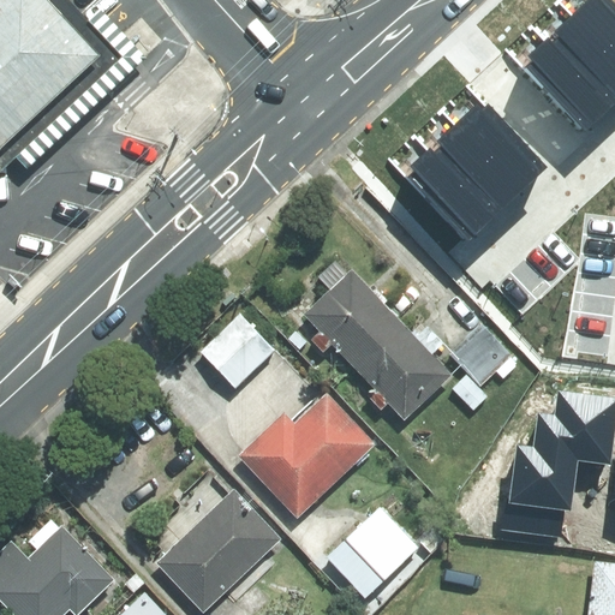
[(52,0),(0,0),(0,150),(105,55),(52,0)]
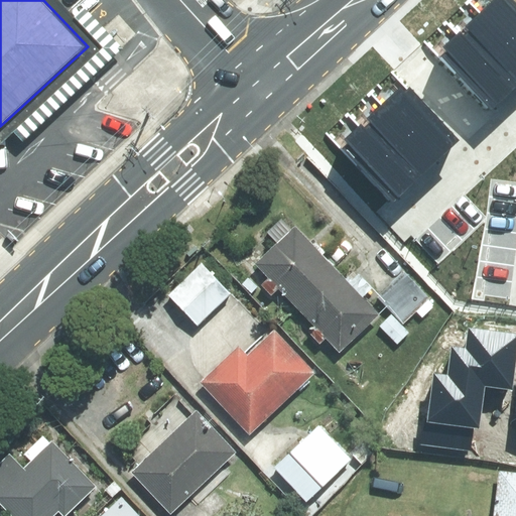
[(42,0),(88,46),(0,126),(0,145),(16,131),(24,140),(80,90),(124,48),(87,9),(77,19),(58,0),(42,0)]
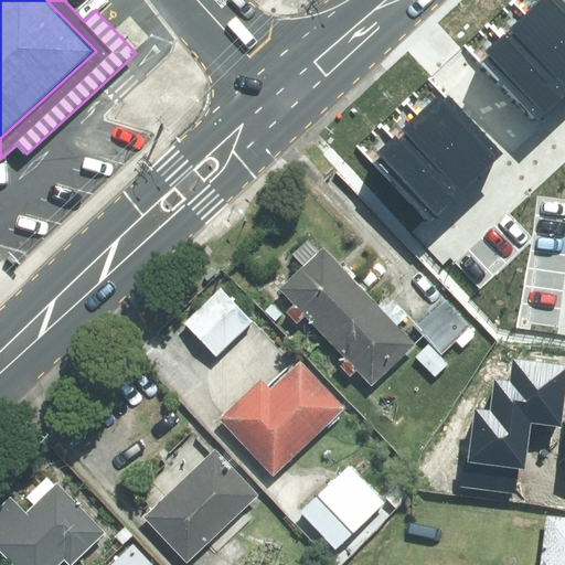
[(542,0),(531,11),(564,46),(564,7),(558,0),(542,0)]
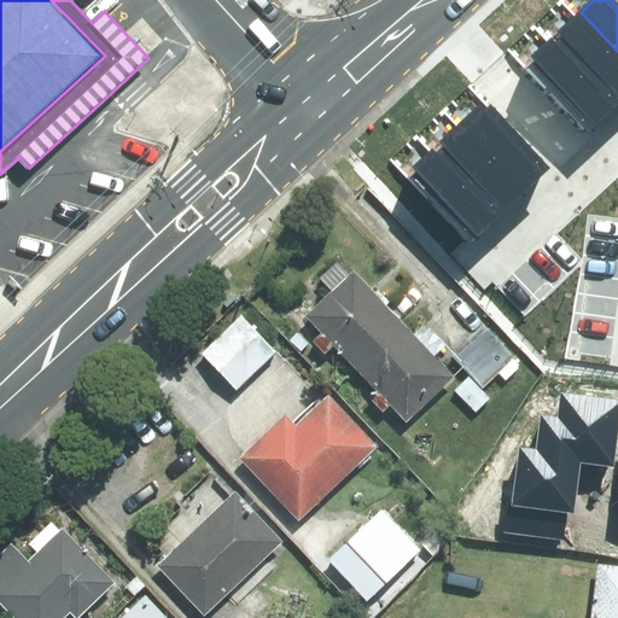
[(557,35),(617,99),(617,51),(581,12),(557,35)]
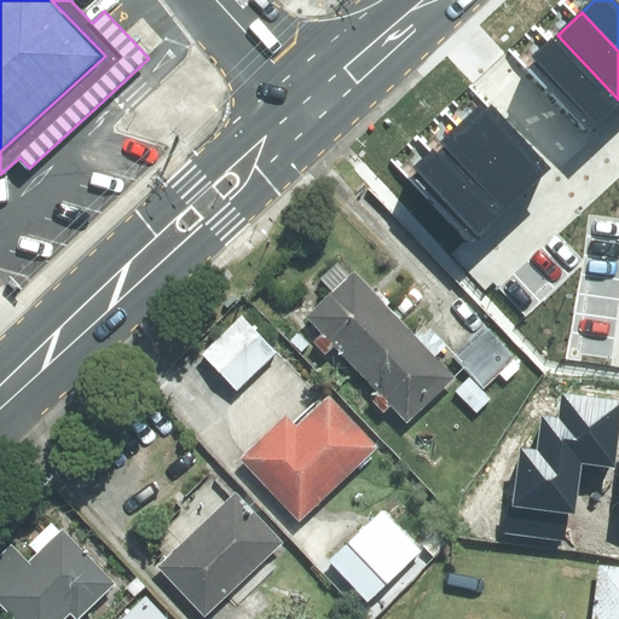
[(599,126),(618,105),(618,99),(557,35),(533,57),(599,126)]
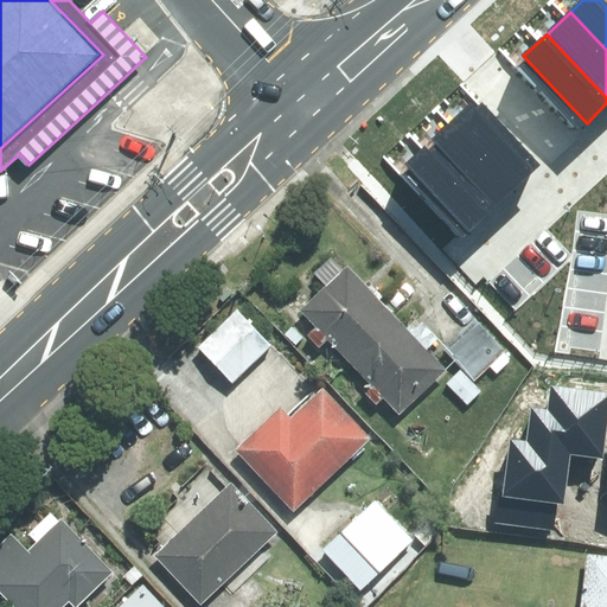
[(512,191),(536,167),(473,101),(448,123),(512,191)]
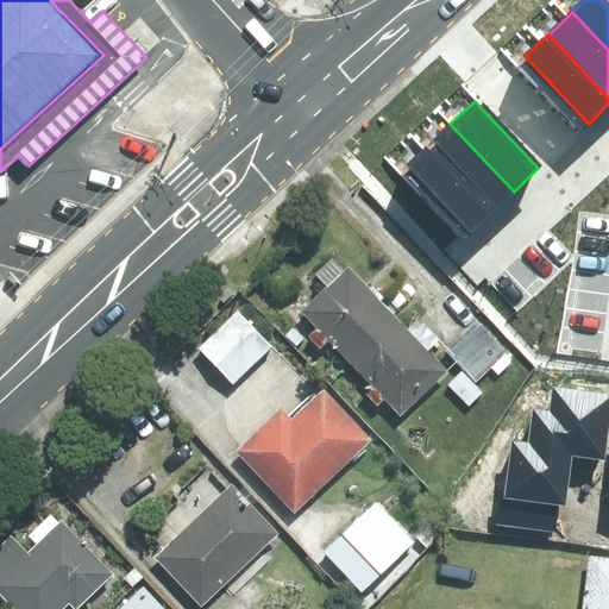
[(487,217),(514,192),(450,124),(424,150),(487,217)]
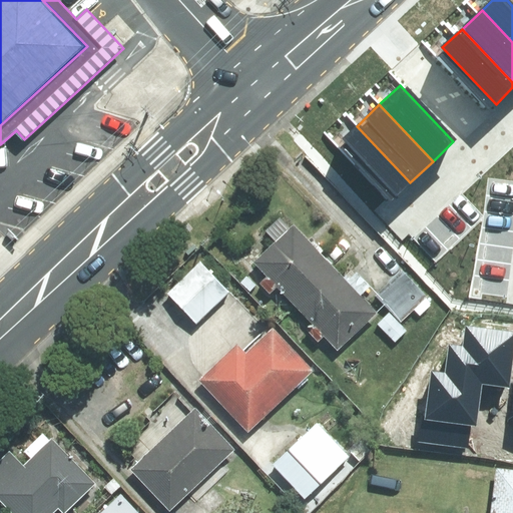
[(390,201),(410,182),(357,126),(337,144),(390,201)]
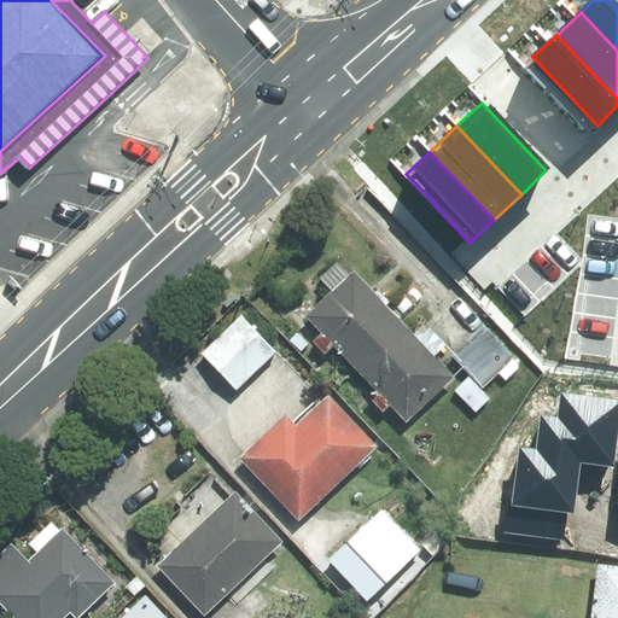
[(333,347),(356,369),(403,324),(354,272),(350,275),(337,262),(320,278),(333,291),(305,316),(321,333),(313,342),(325,354),(333,347)]
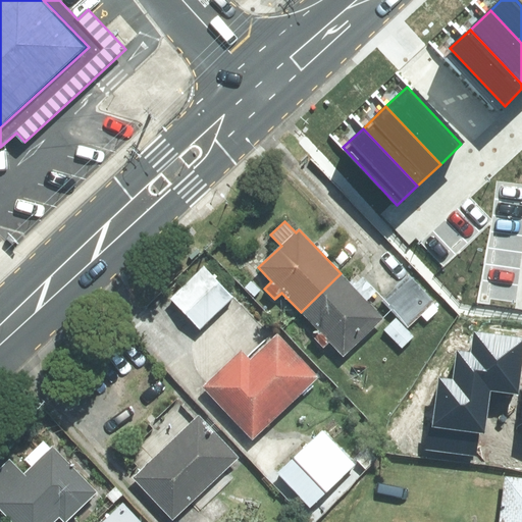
[(204,267),(171,299),(200,327),(231,297),(204,267)]
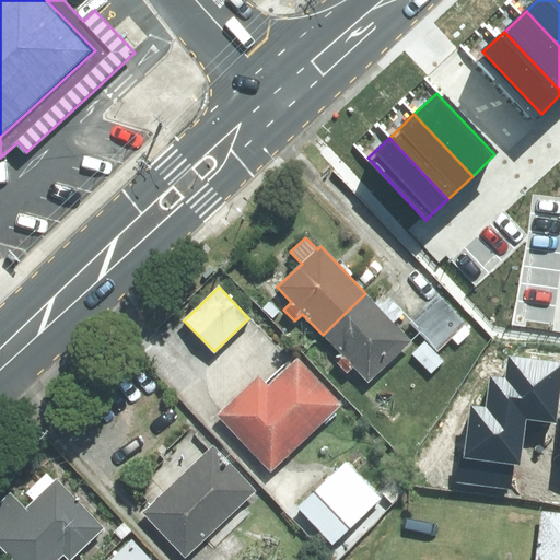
[(411,341),(365,293),(323,335),(343,357),(337,362),(347,373),(353,368),(369,383),(411,341)]
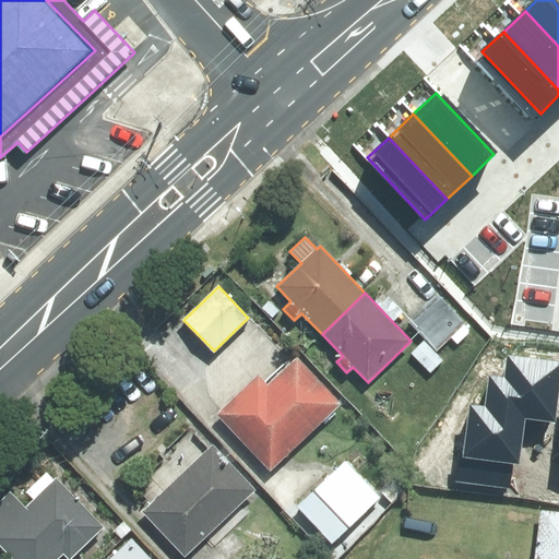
[(465,324),(441,297),(413,323),(437,349),(465,324)]
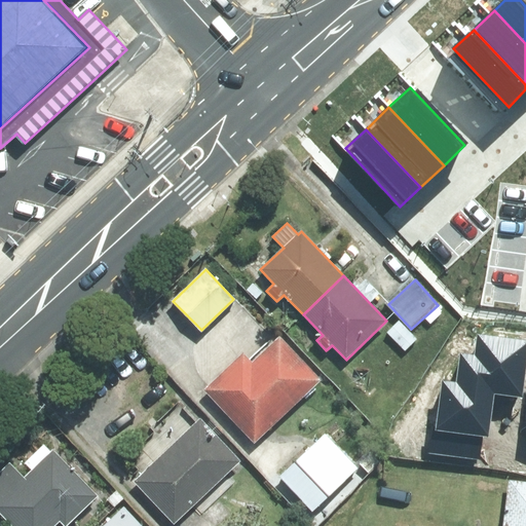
[(522,398),(525,367),(525,340),(477,334),(475,355),(460,353),(457,382),(442,380),(433,454),(480,460),(483,437),(488,438),(494,393),(522,398)]
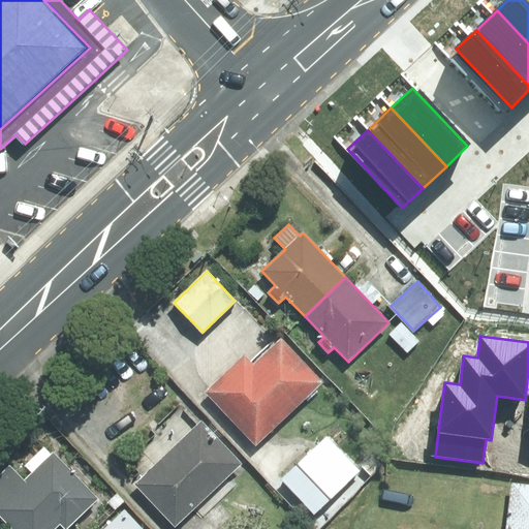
[(244,355),(206,393),(256,444),(320,382),(281,341),(276,346),(271,341),(250,362),(244,355)]
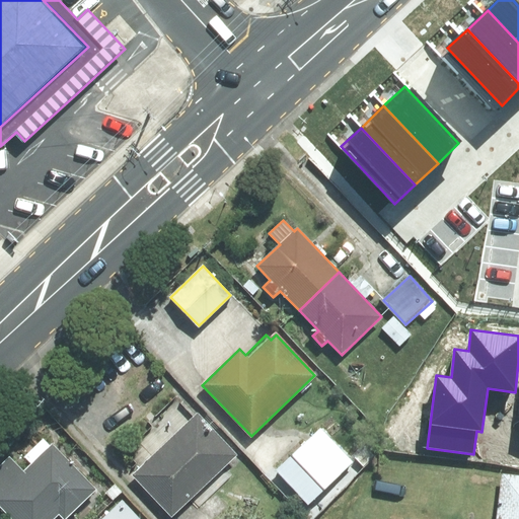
[(235,455),(197,415),(134,474),(172,514),(235,455)]
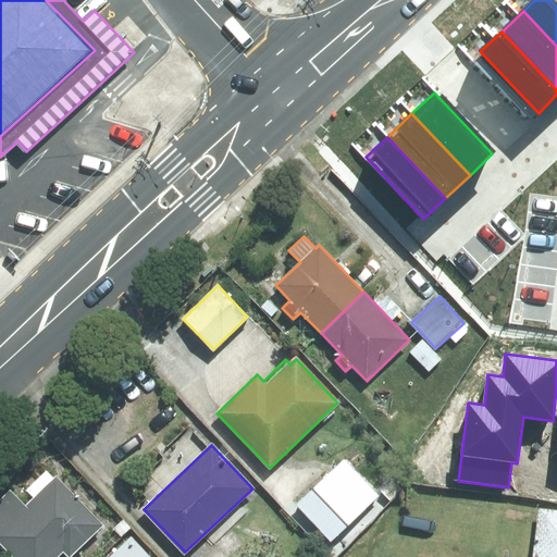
[(344,460),(297,504),(331,540),(378,496),(344,460)]
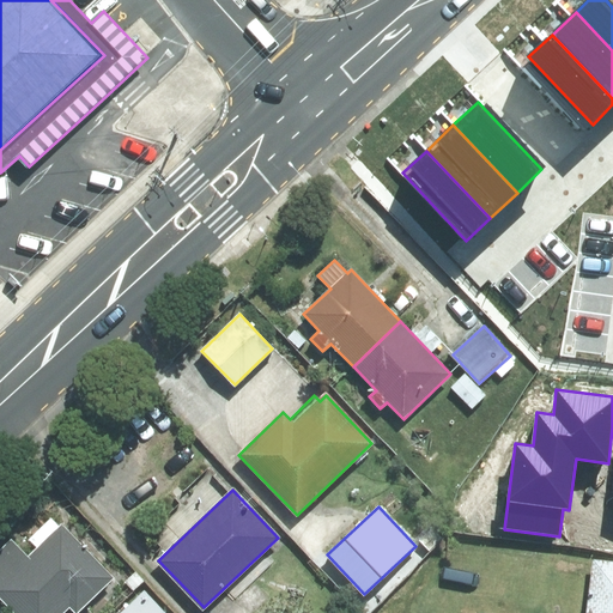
[(38,548),(29,558),(11,540),(0,551),(0,596),(16,612),(61,612),(70,606),(76,612),(77,612),(113,578),(62,526),(60,528),(50,519),(29,539),(38,548)]
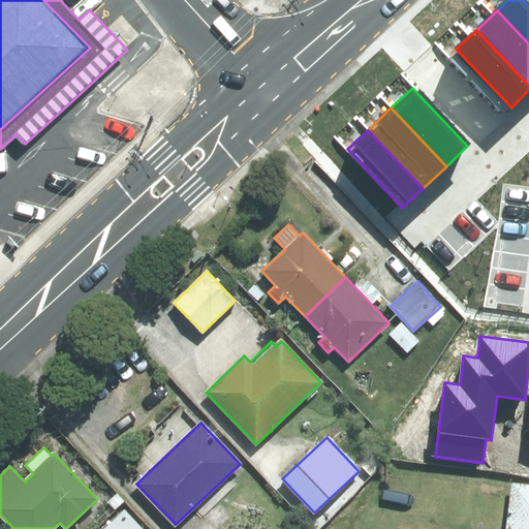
[(528,528),(528,484),(511,483),(505,528),(528,528)]
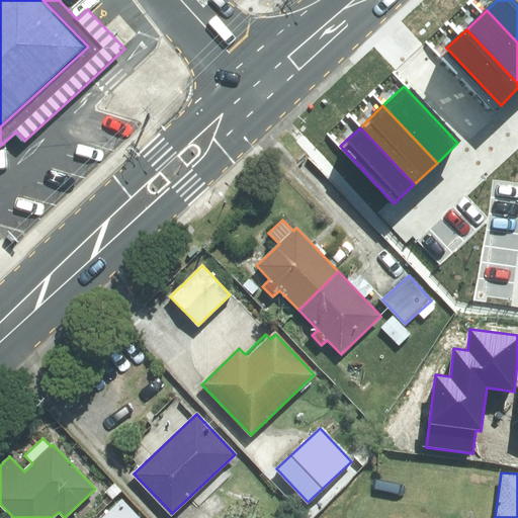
[(139,517),(122,500),(102,517),(139,517)]
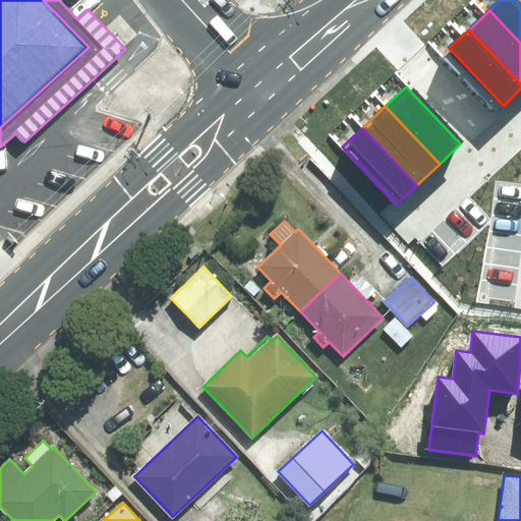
All buildings are outlined.
